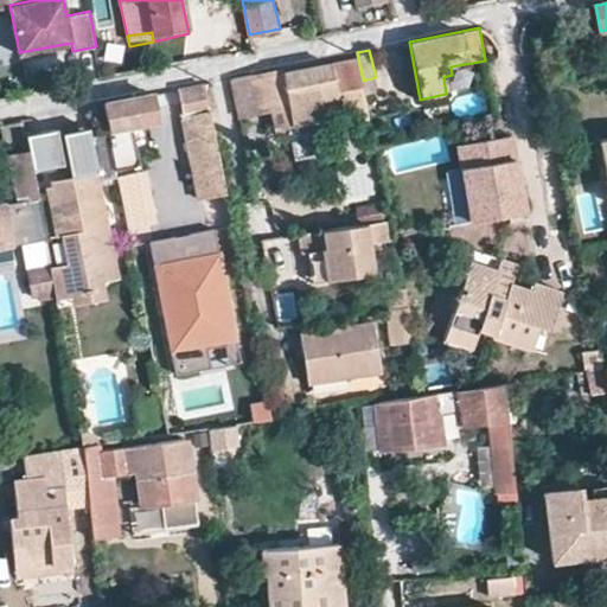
[(251,74),(232,77),(240,119),(259,115),(259,113),(266,112),(285,108),(288,125),(283,127),(283,134),(285,135),(289,163),(325,155),(318,115),(351,110),(351,117),(357,116),(360,129),(372,125),(363,81),(358,58),(326,64),(253,77),(251,74)]
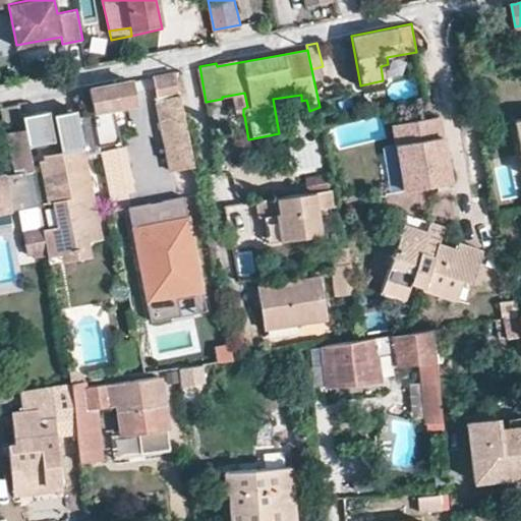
[(132,79),(90,88),(94,111),(104,110),(160,99),(168,143),(174,173),(195,169),(177,71),(132,79)]
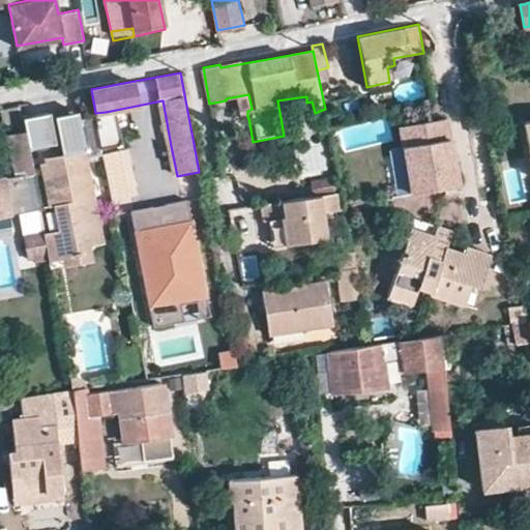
[(248,94),(232,97),(235,120),(247,117),(247,111),(252,109),(248,94)]
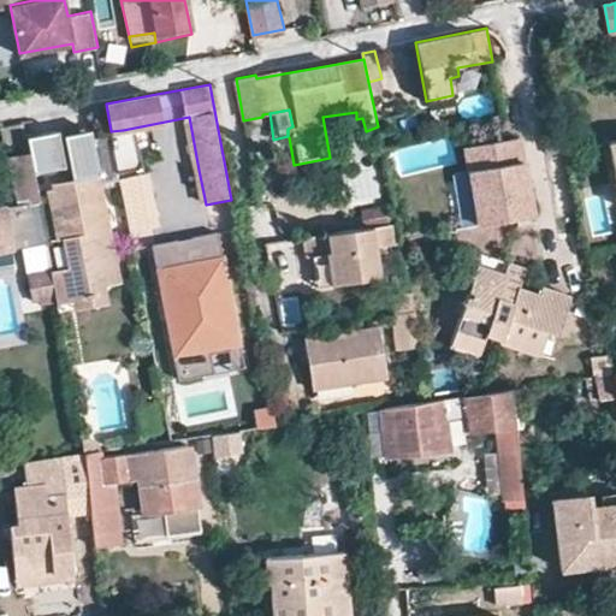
[(66,172),(57,129),(25,135),(29,153),(35,179),(66,172)]
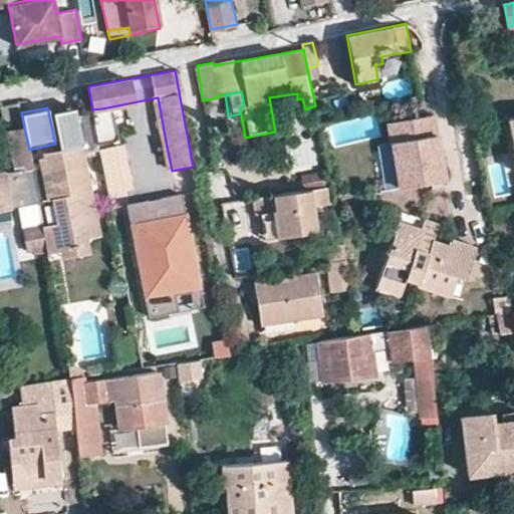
[(102,108),(92,109),(93,112),(101,154),(112,152),(102,108)]
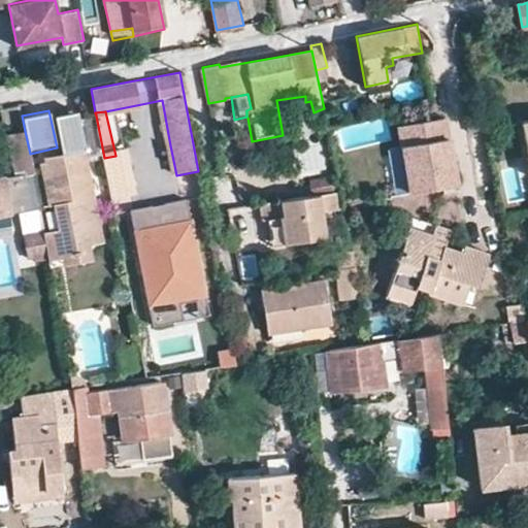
[(104,158),(96,116),(61,123),(66,154),(47,157),(48,162),(45,164),(52,194),(56,193),(58,204),(53,205),(58,230),(45,233),(50,254),(51,262),(79,256),(77,245),(91,230),(87,225),(93,218),(90,201),(98,199),(90,160),(104,158)]
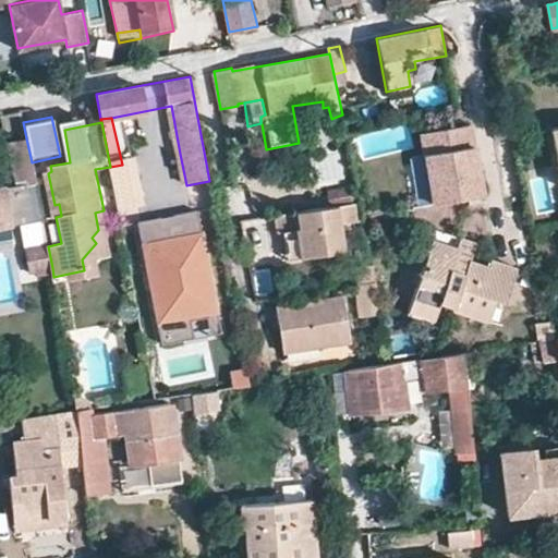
[(470,125),(422,135),(436,204),(483,195),(470,125)]
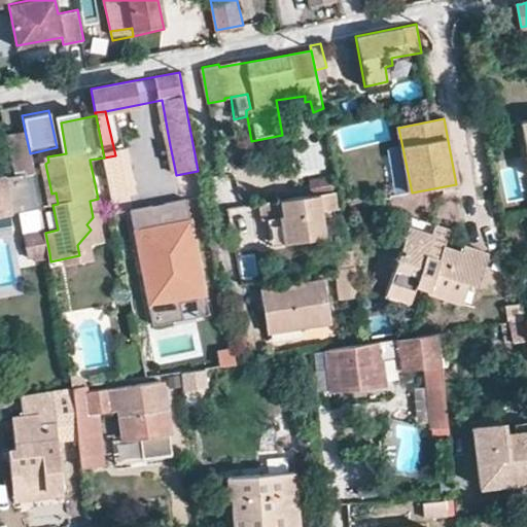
[(0,213),(39,205),(30,153),(25,131),(7,135),(14,173),(0,175),(0,213)]
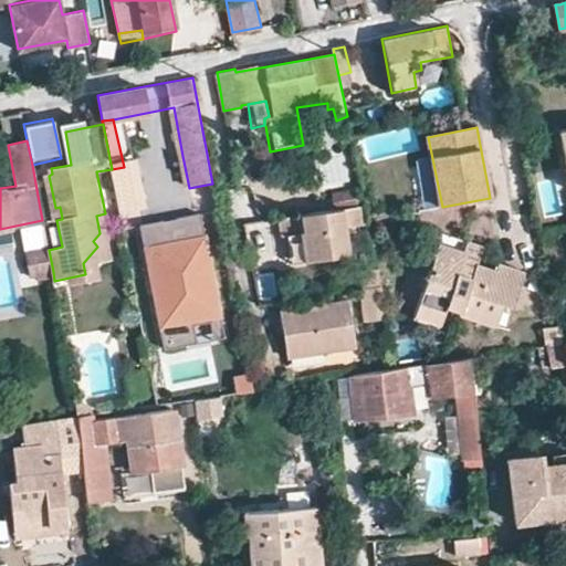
[(346,208),(282,218),(284,236),(290,234),(304,232),(308,260),(353,252),(346,208)]
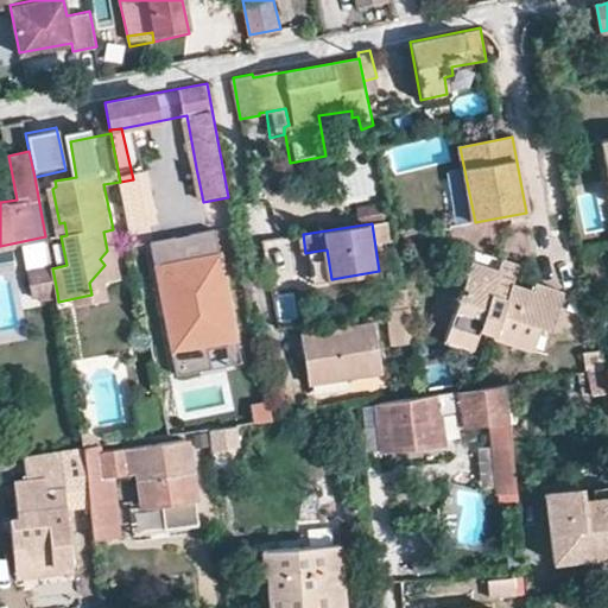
[(217,227),(152,239),(178,373),(244,360),(217,227)]
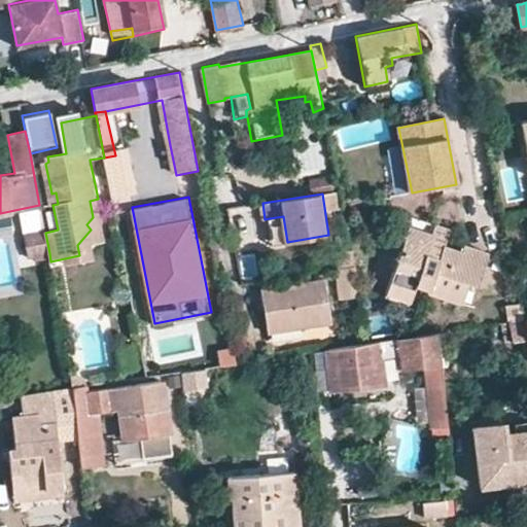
[(50,261),(53,270),(93,260),(91,247),(106,244),(98,199),(90,201),(93,217),(86,224),(91,230),(77,245),(79,255),(50,261)]
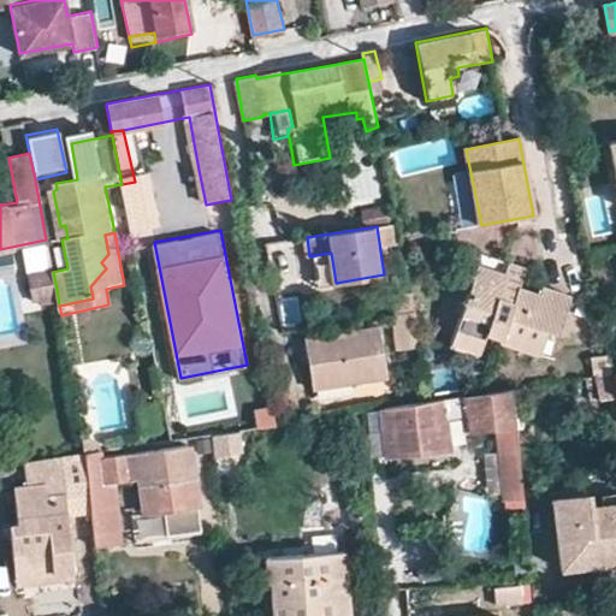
[(272,274),(303,270),(298,241),(267,246),(272,274)]
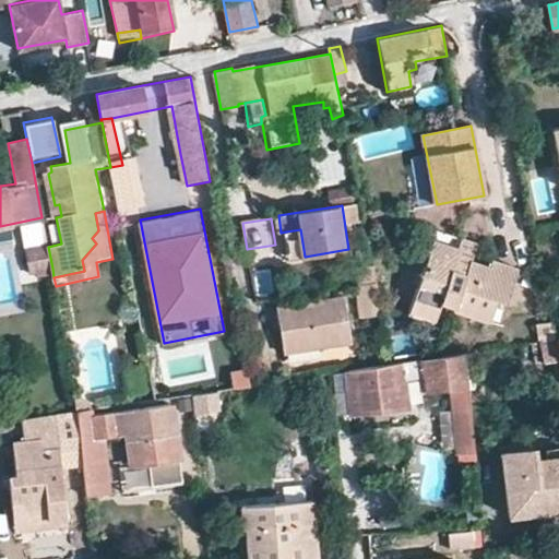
[(305,257),(300,229),(286,232),(290,259),(305,257)]
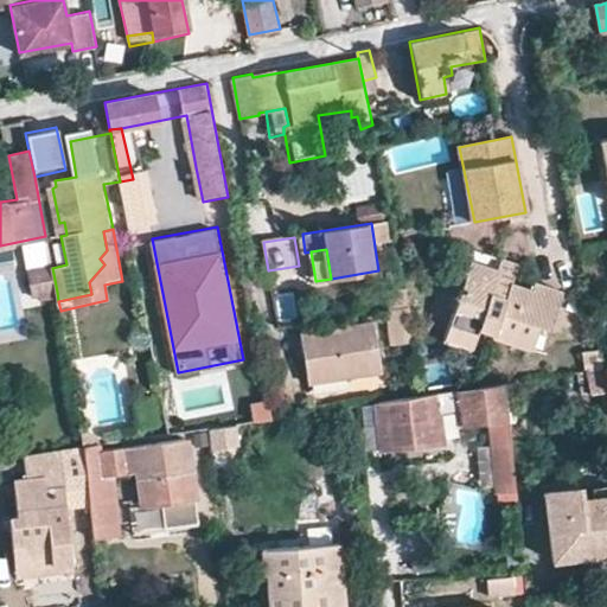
[(502,269),(473,261),(447,338),(474,349),(489,310),(503,314),(494,338),(531,351),(540,330),(549,332),(563,293),(535,283),(532,291),(516,285),(522,266),(505,257),(502,269)]
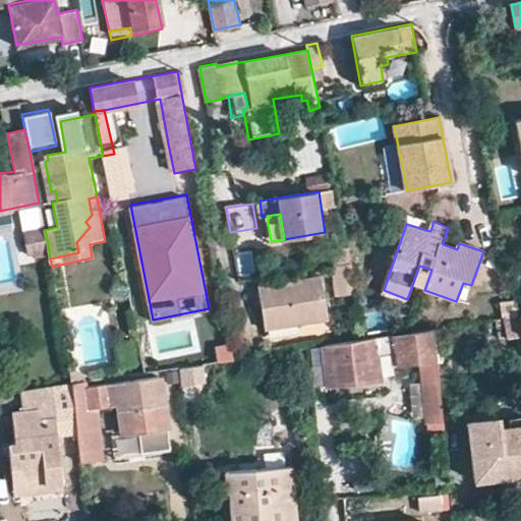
[(45,230),(44,227),(22,232),(27,254),(49,250),(45,230)]
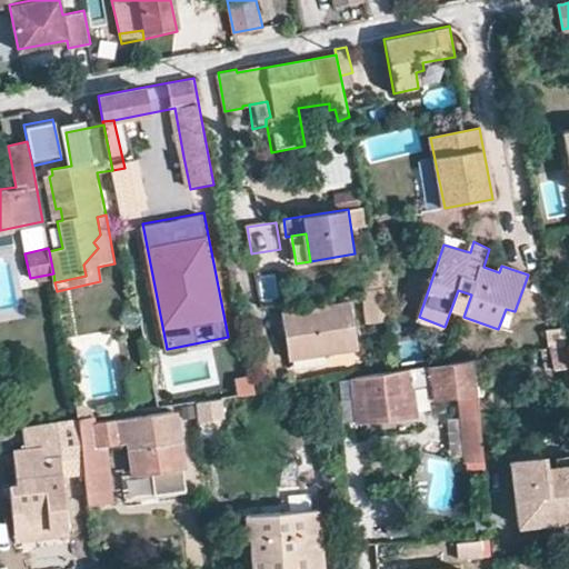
[(383,288),(362,290),(368,325),(391,322),(383,288)]
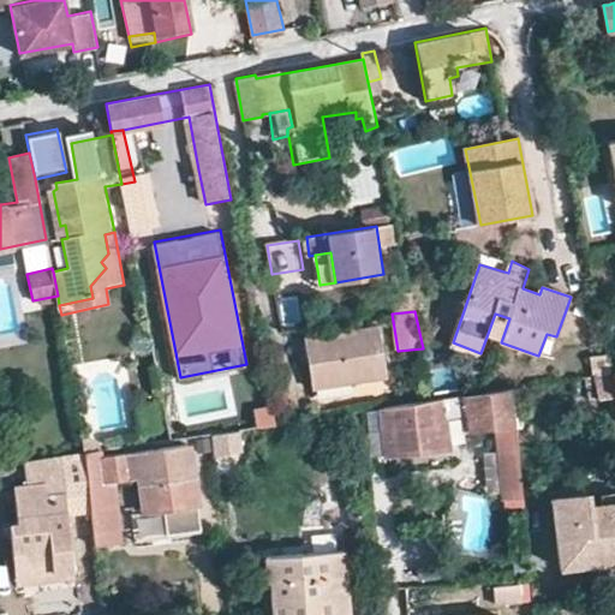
[(308,342),(310,360),(318,359),(320,370),(311,371),(314,393),(388,381),(382,333),(308,342)]
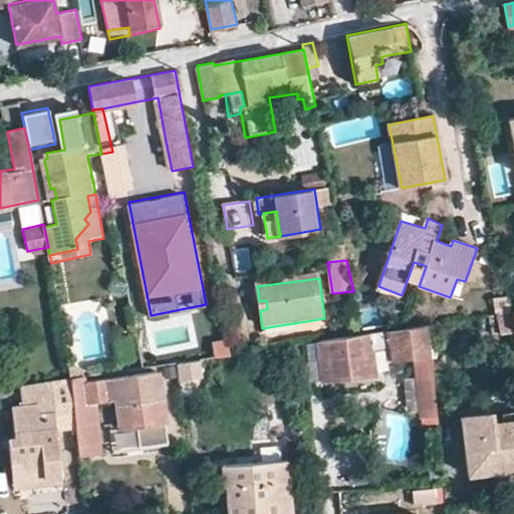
[(469,304),(471,318),(497,314),(510,312),(508,299),(469,304)]
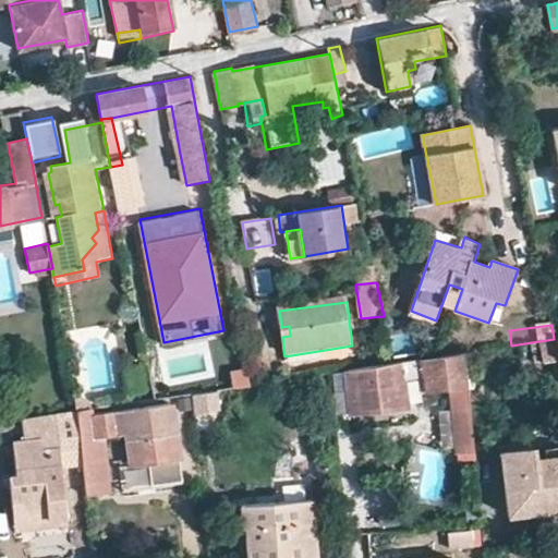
[(281,327),(282,337),(290,336),(289,326),(281,327)]
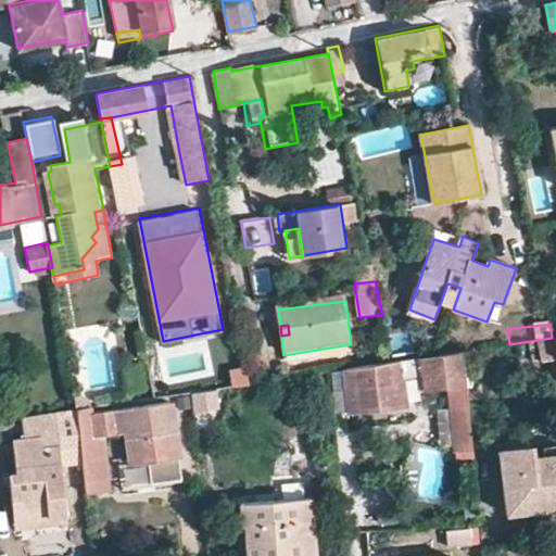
[(555,336),(552,338),(538,340),(541,362),(555,358),(555,336)]
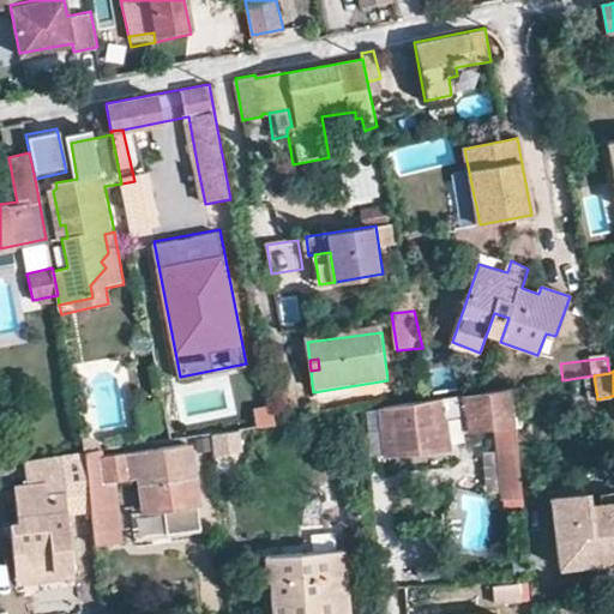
[(516,386),(432,399),(384,407),(390,455),(452,449),(447,413),(469,410),(473,427),(500,423),(504,482),(505,487),(523,487),(519,444),(516,386)]
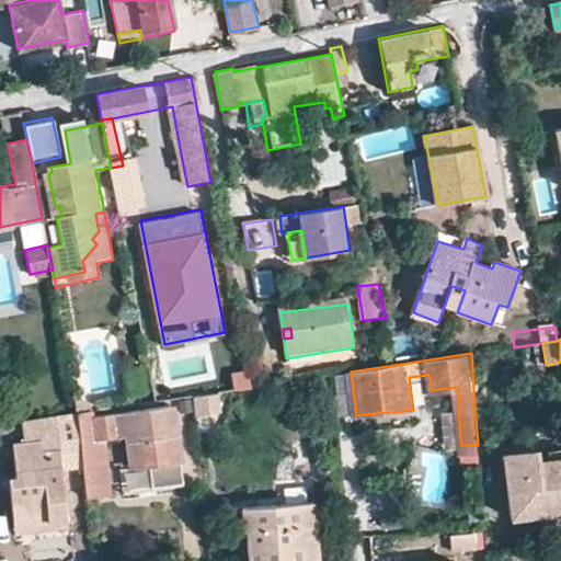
[(233,393),(250,392),(249,373),(232,374),(233,393)]
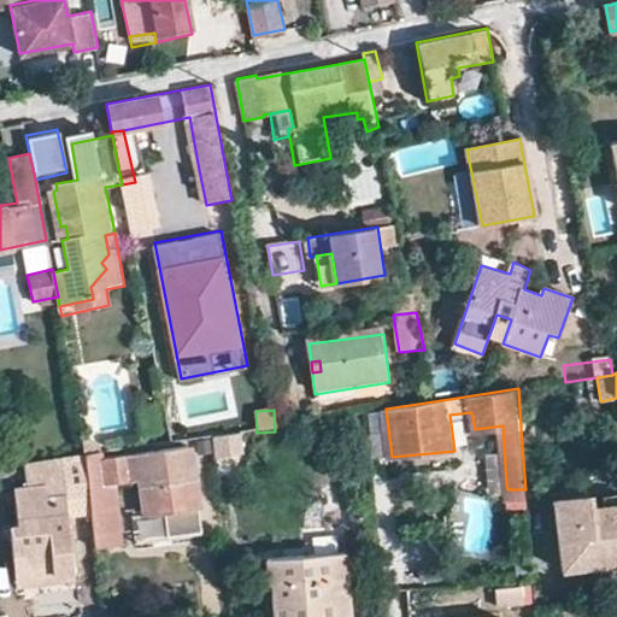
[(210,441),(219,483),(244,477),(234,435),(210,441)]
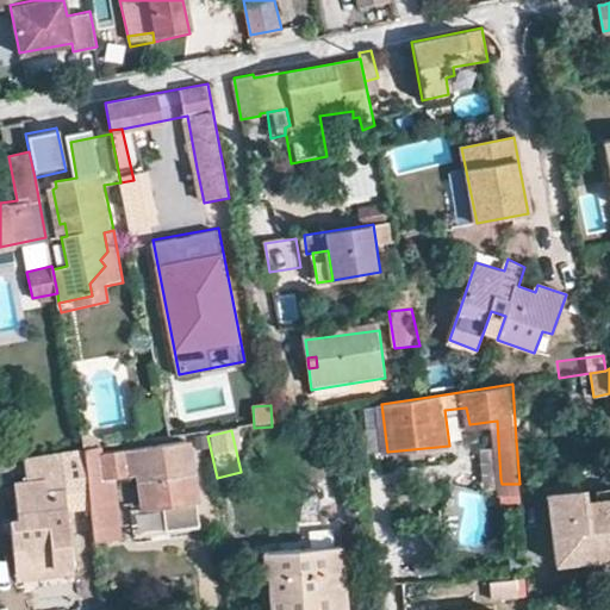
[(103,437),(94,431),(85,434),(87,447),(104,444),(103,437)]
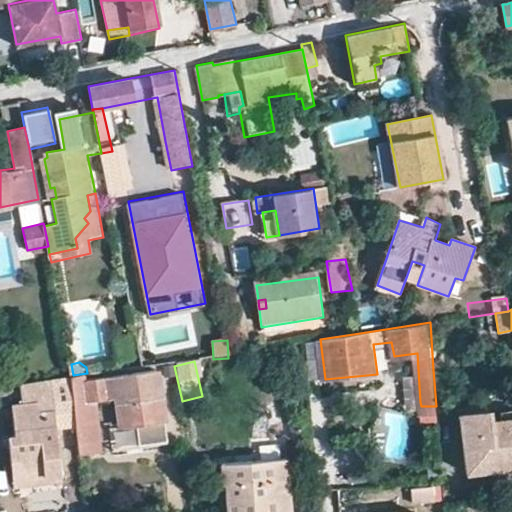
[(73,375),(75,394),(80,455),(102,452),(97,401),(119,397),(123,424),(166,418),(160,371),(88,379),(87,373),(73,375)]
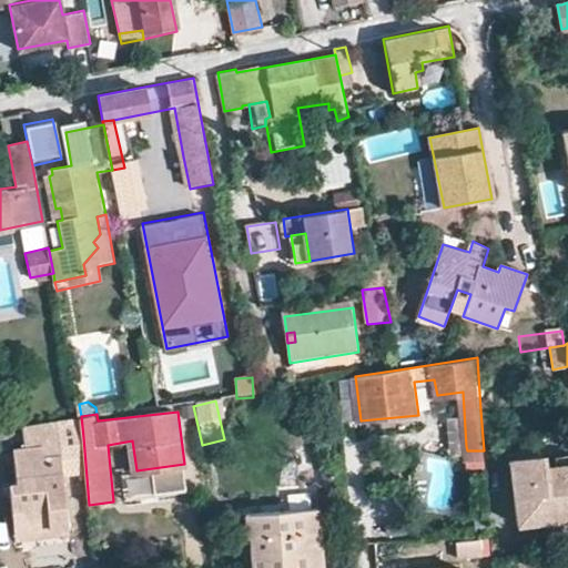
[(81,416),(63,419),(66,439),(83,437),(81,416)]
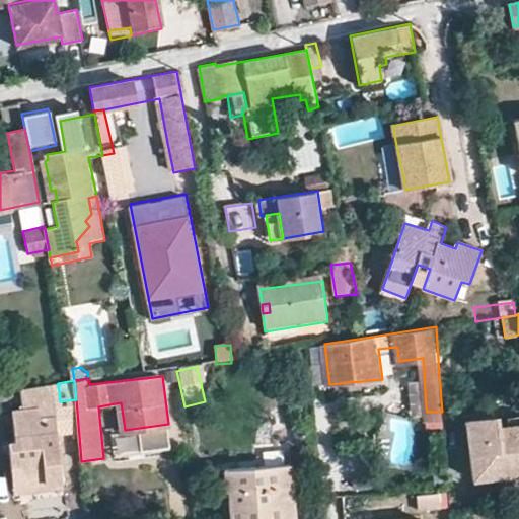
[(12,441),(15,470),(46,467),(47,480),(67,478),(63,418),(46,419),(45,408),(18,410),(20,439),(12,441)]
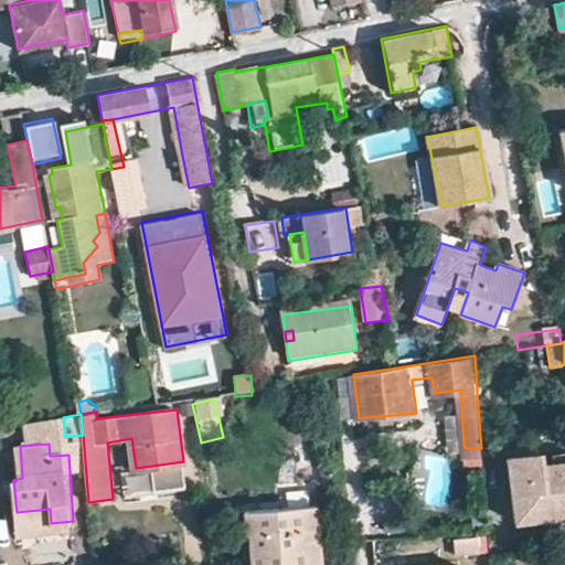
[(465,448),(465,457),(482,457),(481,448),(465,448)]
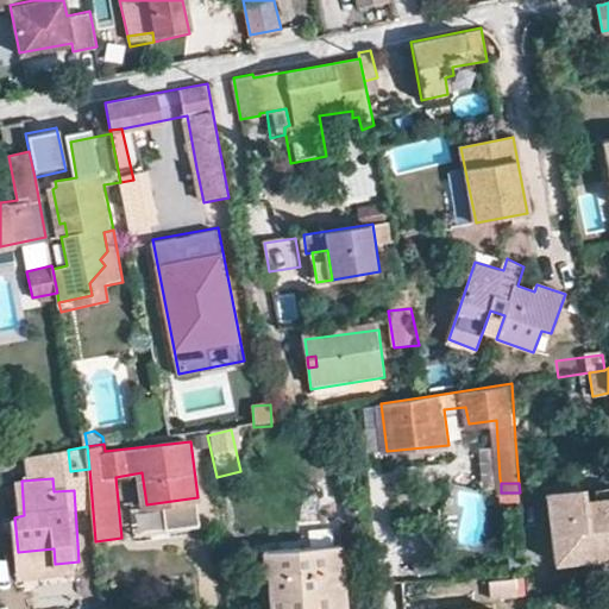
[(582,491),(548,496),(557,565),(608,558),(608,488),(596,490),(597,502),(584,503),(582,491)]
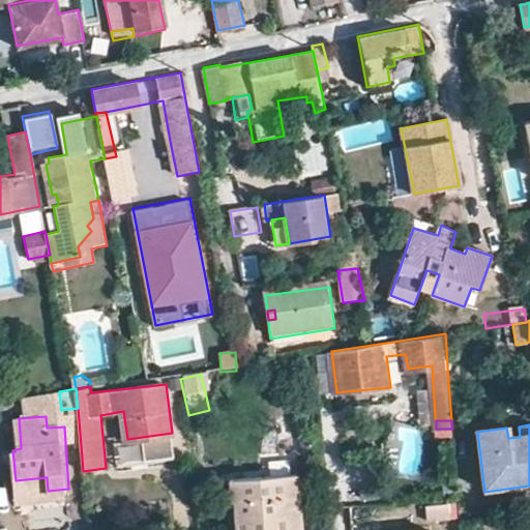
[(299,529),(296,473),(230,478),(234,529),(299,529)]
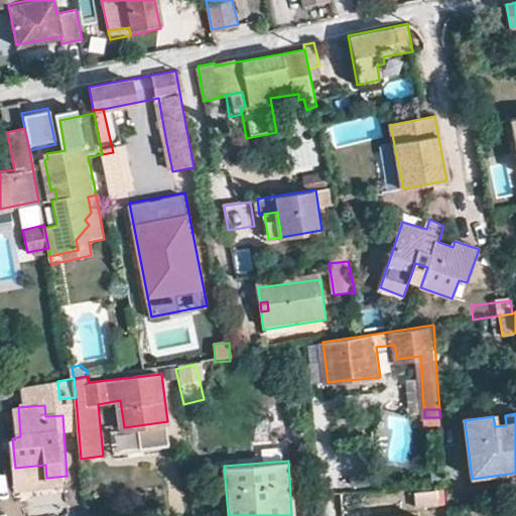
[(16,488),(47,486),(46,478),(45,465),(15,468),(16,488)]
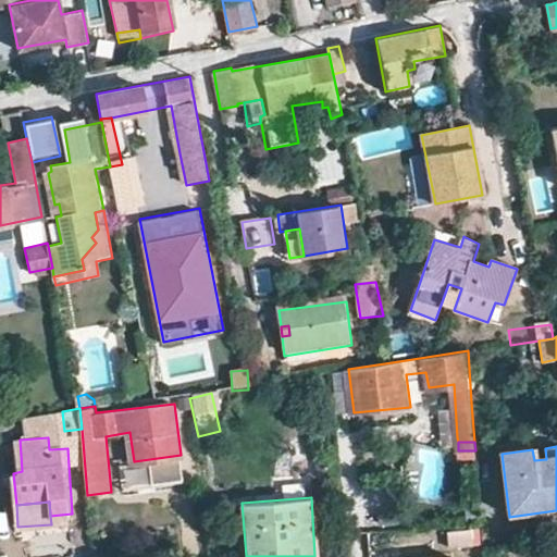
[(72,514),(50,516),(51,524),(73,522),(72,514)]
